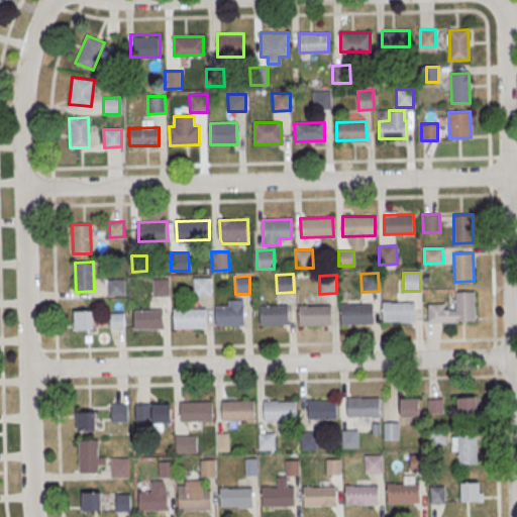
[(193,278),(210,277),(210,295),(193,296),(193,278)]
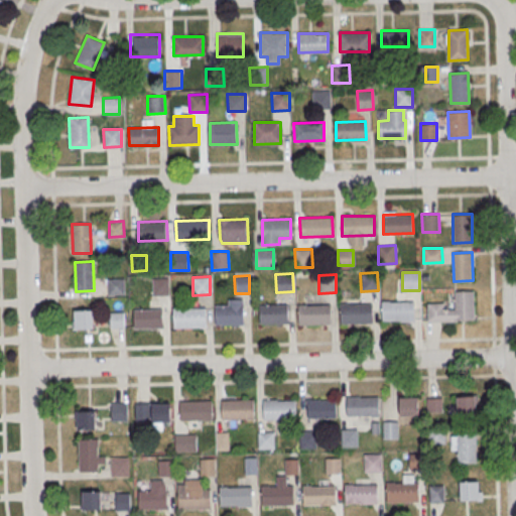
[(151,278),(168,277),(169,295),(152,296),(151,278)]
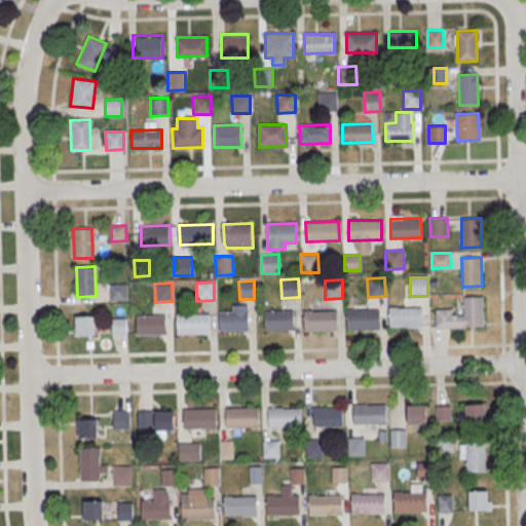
[(110,284),(126,284),(126,301),(110,301),(110,284)]
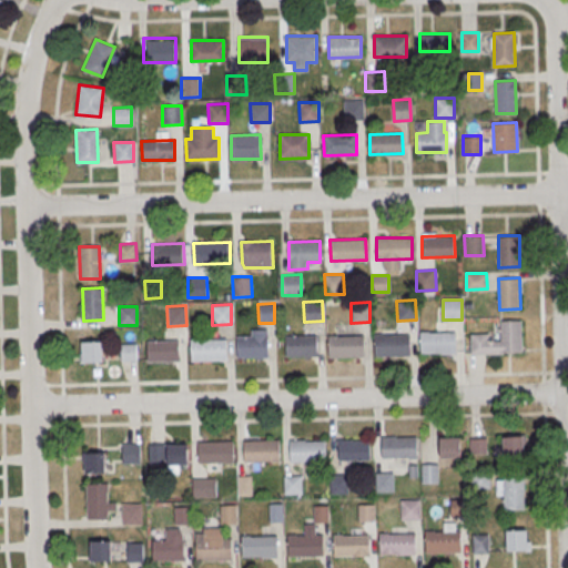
[(499,320),(521,320),(523,353),(473,354),(472,334),(489,334),(489,341),(500,341),(499,320)]
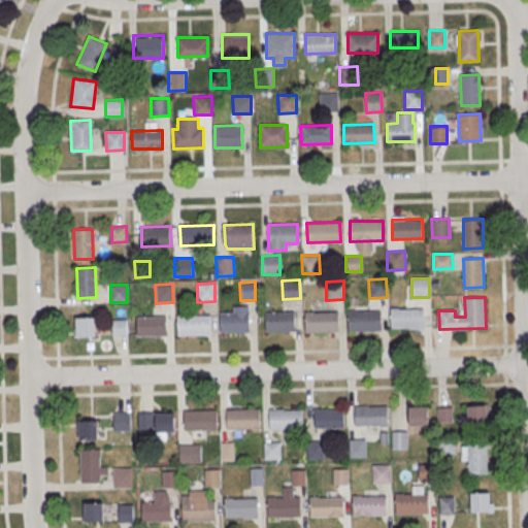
[(219,311),(234,311),(233,306),(249,305),(250,332),(220,332),(219,311)]
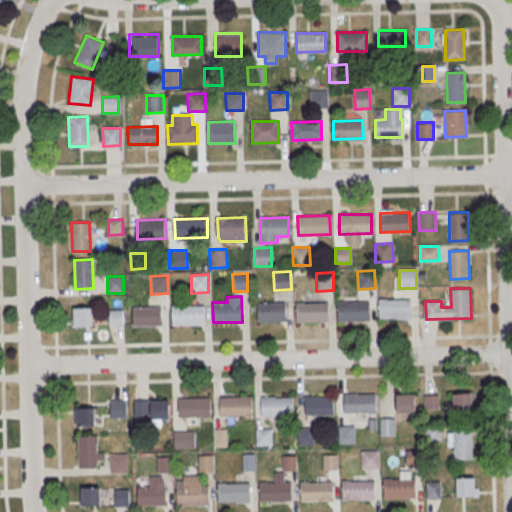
[(381,299),(410,298),(411,316),(381,317),(381,299)]
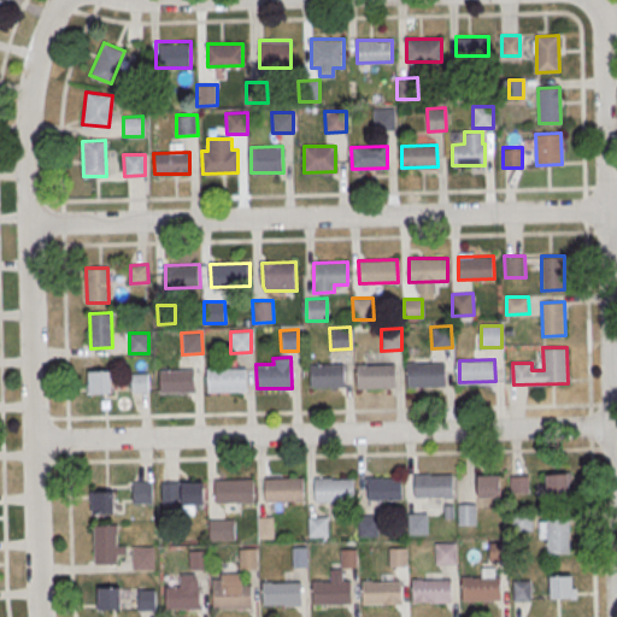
[(409,364),(445,363),(445,385),(409,386),(409,364)]
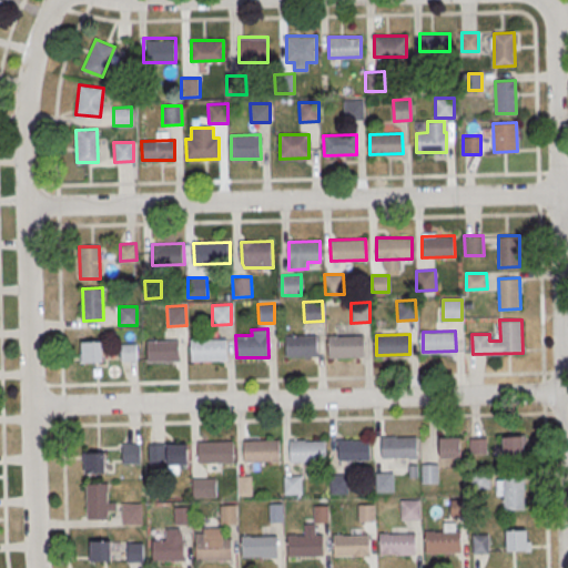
[(285,336),(317,335),(318,355),(285,356),(285,336)]
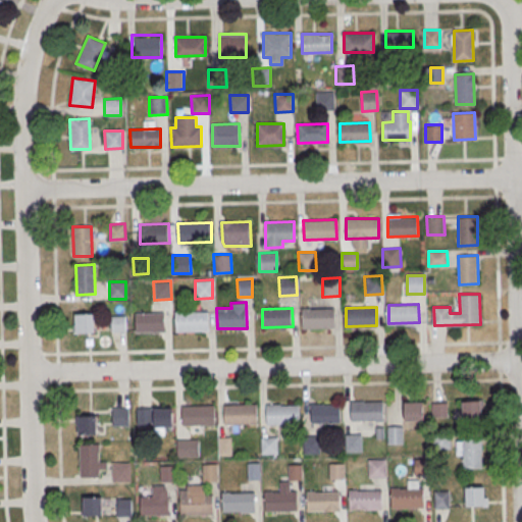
[(301,309),(333,308),(334,327),(302,328),(301,309)]
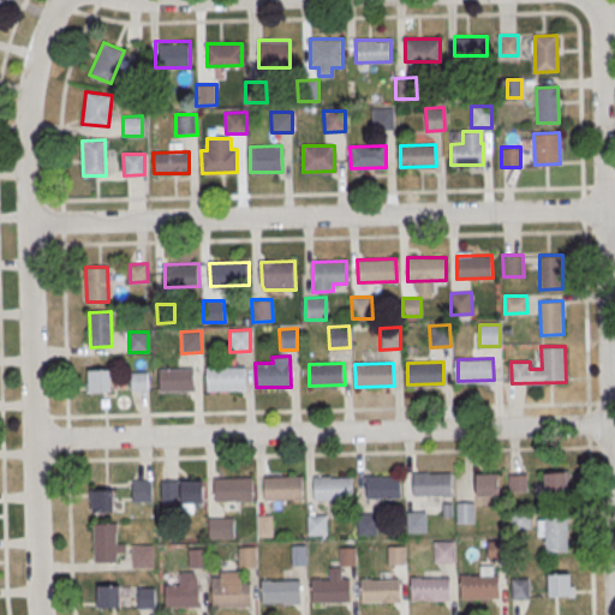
[(88,368),(112,366),(113,389),(89,390),(88,368)]
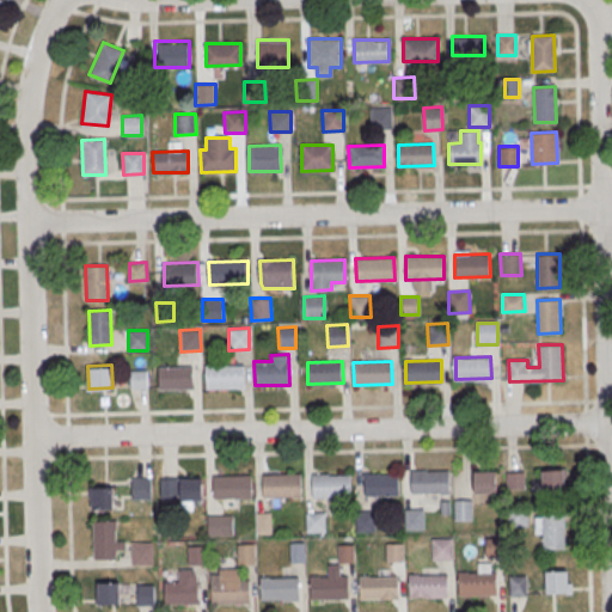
[(158,367),(193,366),(193,387),(159,389),(158,367)]
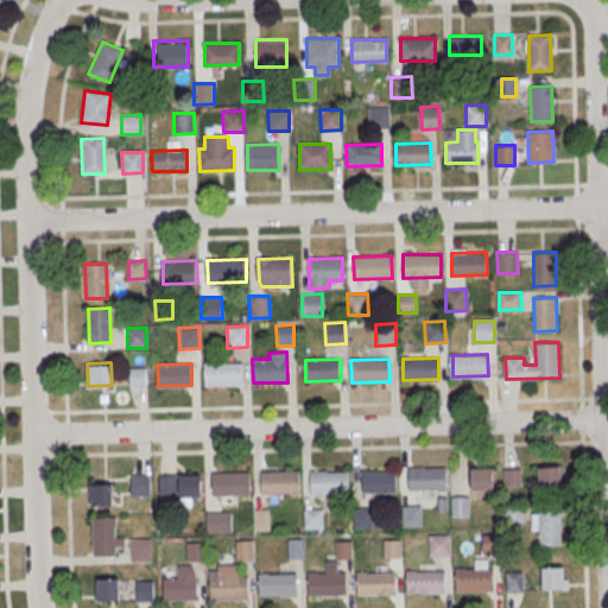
[(206,363),(241,363),(241,385),(206,385),(206,363)]
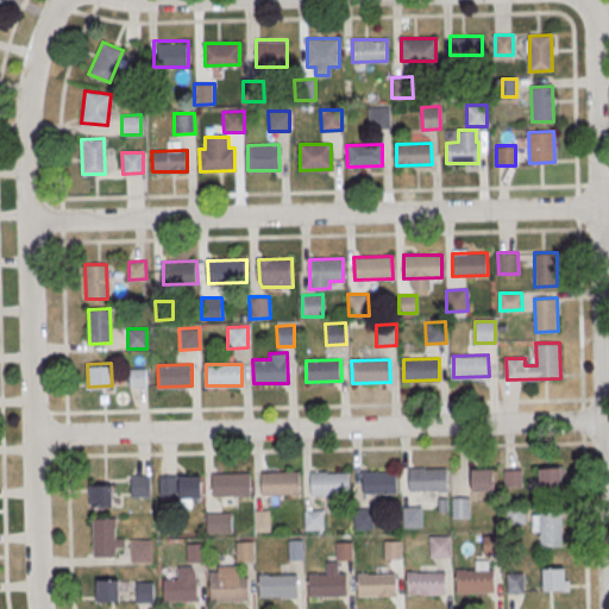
[(130,369),(146,369),(148,387),(131,387),(130,369)]
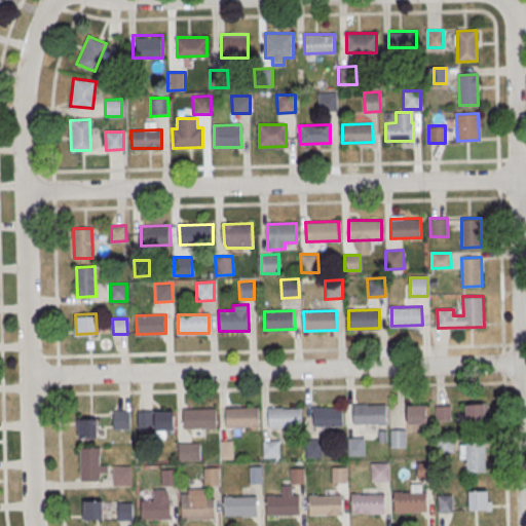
[(353,404),(385,404),(385,423),(353,424),(353,404)]
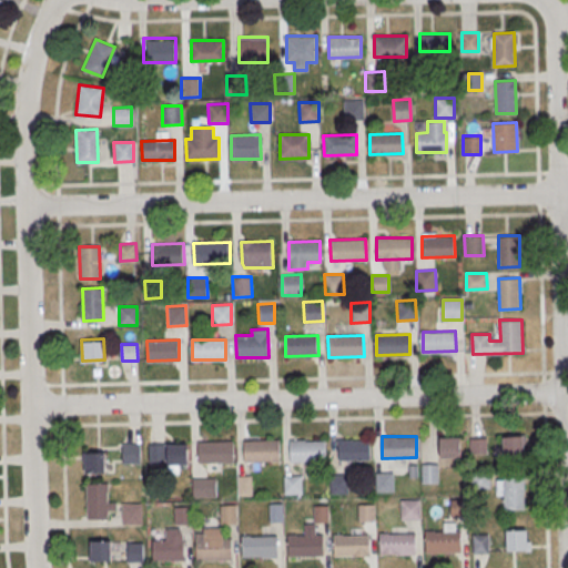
[(524,454),(524,436),(497,436),(497,454),(524,454)]
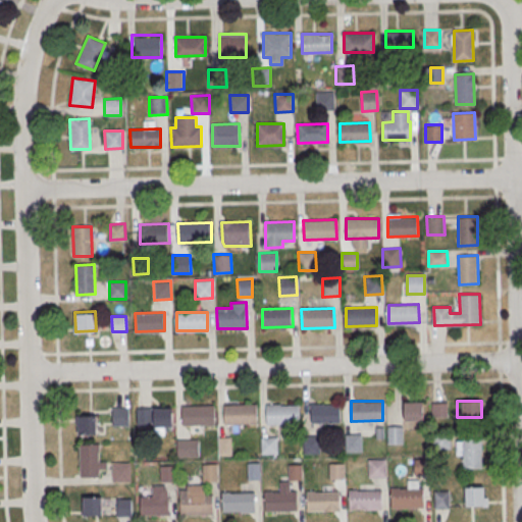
[(404,402),(422,402),(423,421),(404,421),(404,402)]
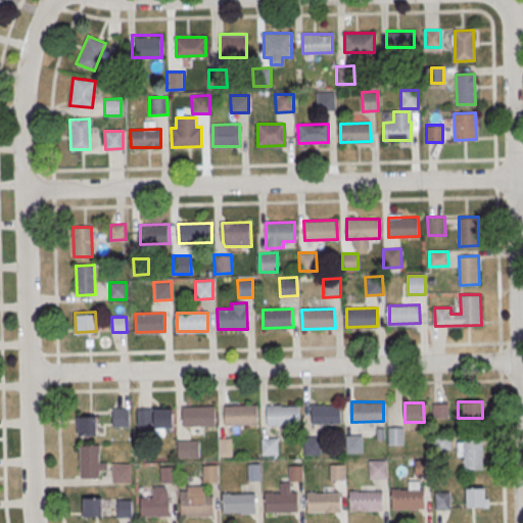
[(308,405),(340,403),(340,424),(308,424),(308,405)]
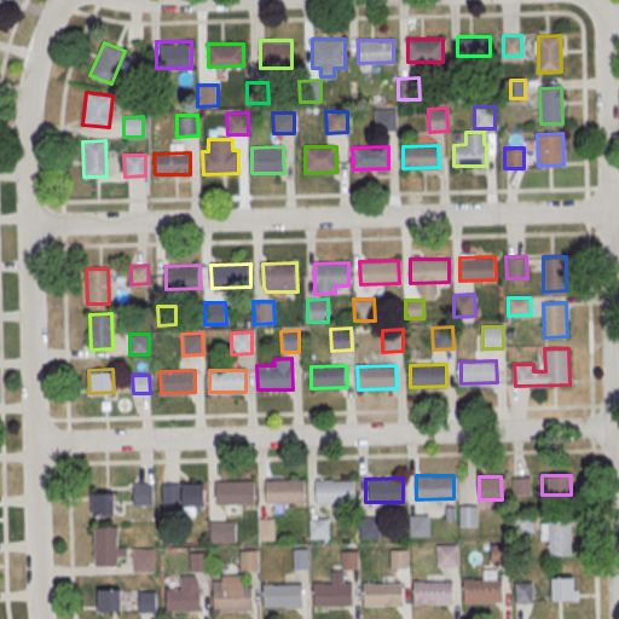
[(267,480),(302,479),(304,501),(267,502),(267,480)]
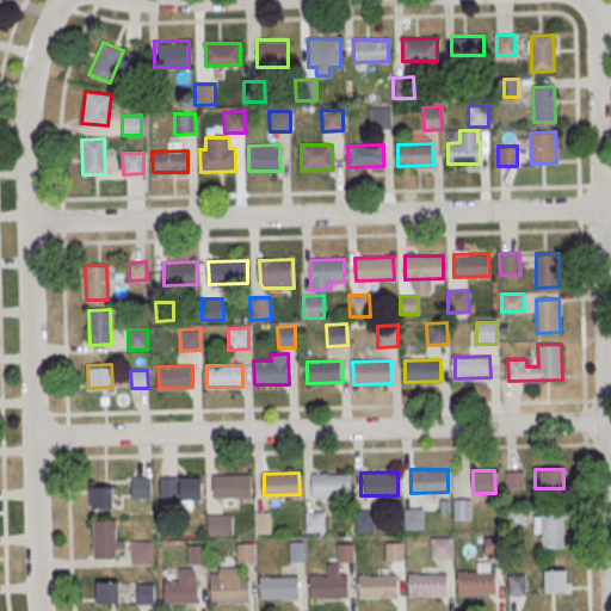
[(523,487),(523,473),(508,473),(508,487),(523,487)]
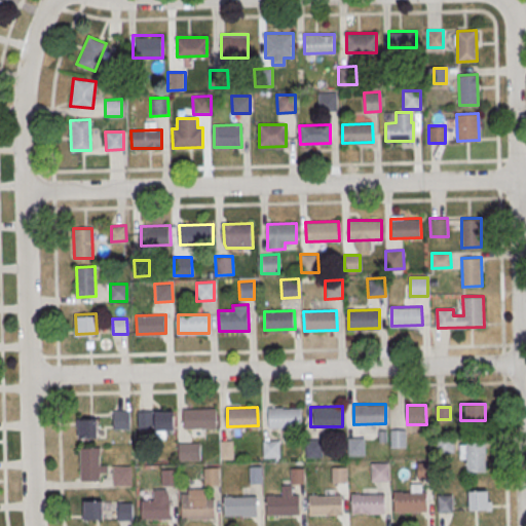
[(268,409),(299,408),(299,426),(268,426),(268,409)]
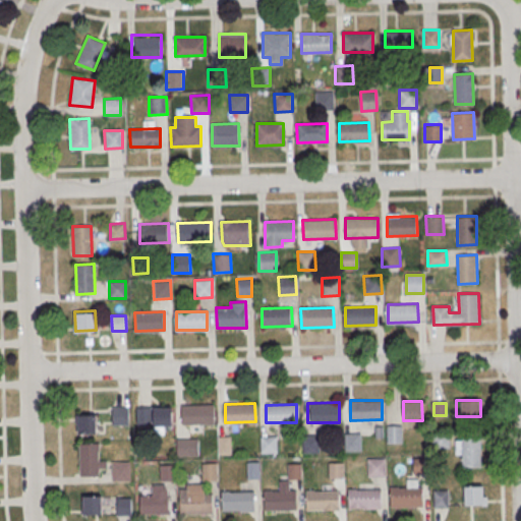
[(182,405),(213,405),(213,422),(183,423),(182,405)]
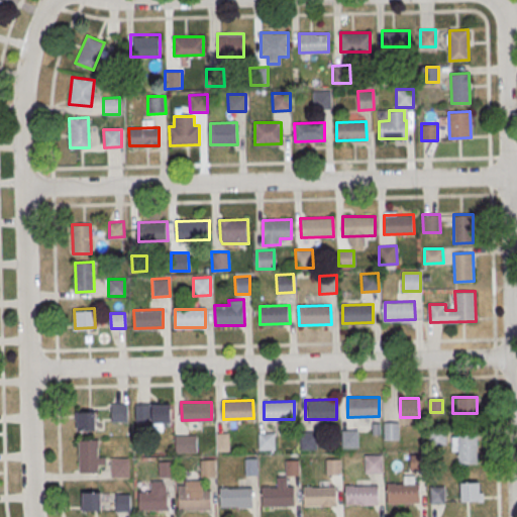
[(127,421),(127,404),(110,404),(110,421),(127,421)]
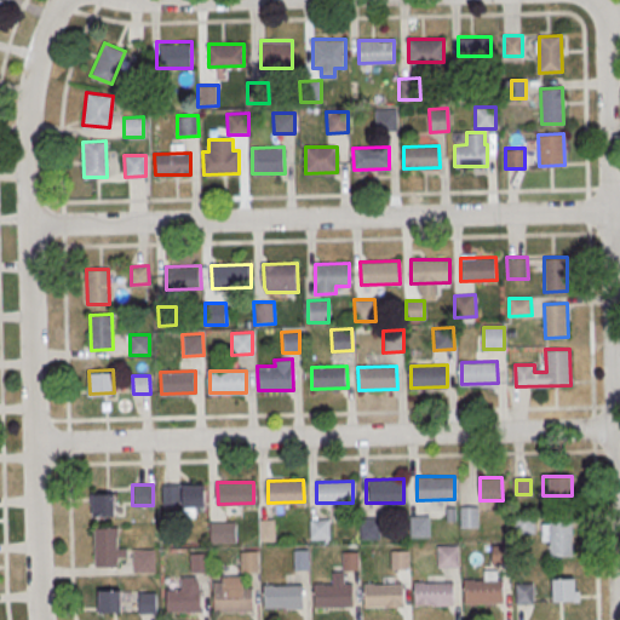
[(205,484),(162,484),(162,507),(205,507),(205,484)]
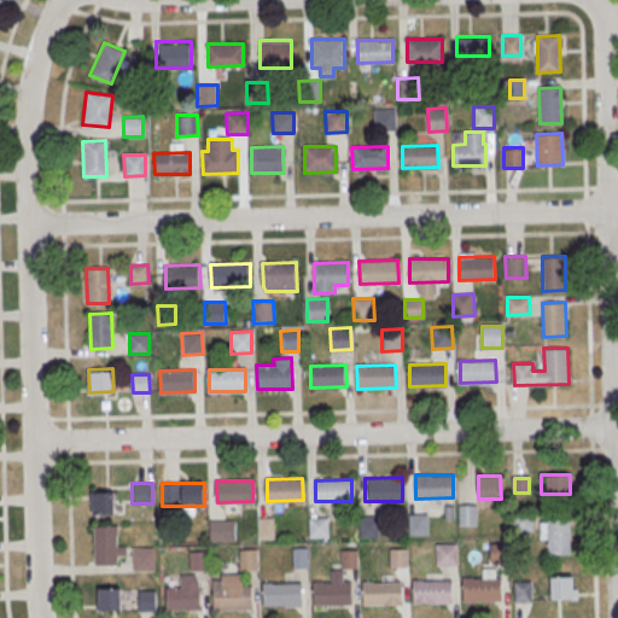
[(115,491),(92,491),(92,516),(115,516),(115,491)]
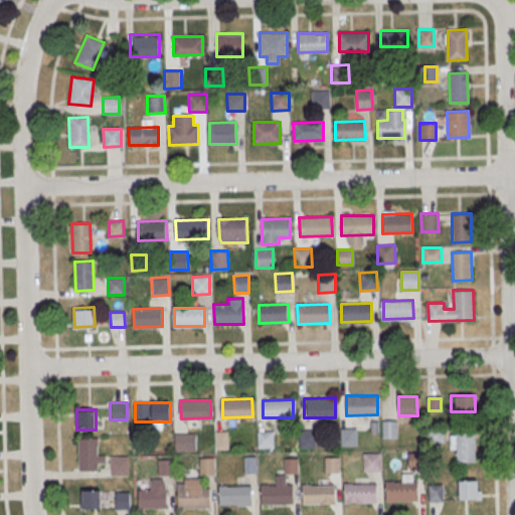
[(381,420),(397,420),(397,438),(381,439),(381,420)]
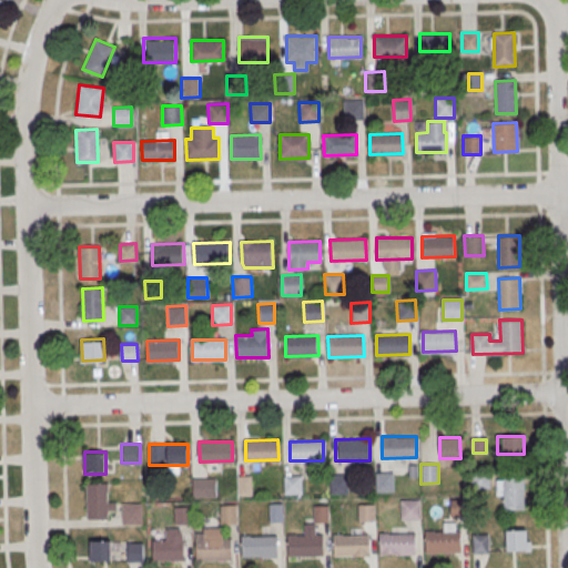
[(376,473),(393,472),(393,492),(376,492),(376,473)]
